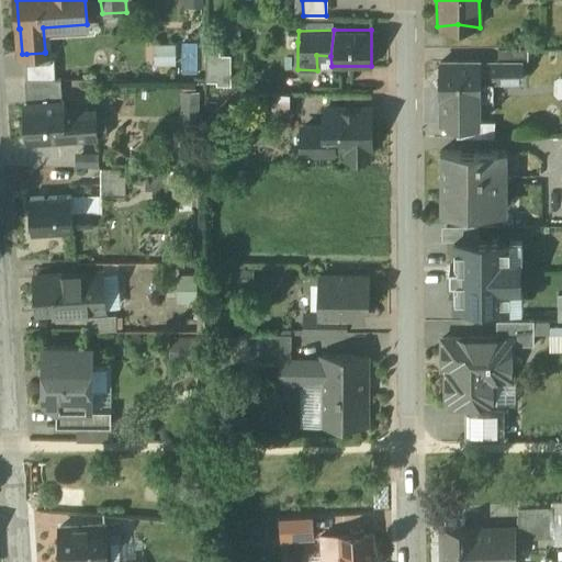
[(526,48),(498,48),(499,63),(523,62),(523,64),(527,64),(526,48)]
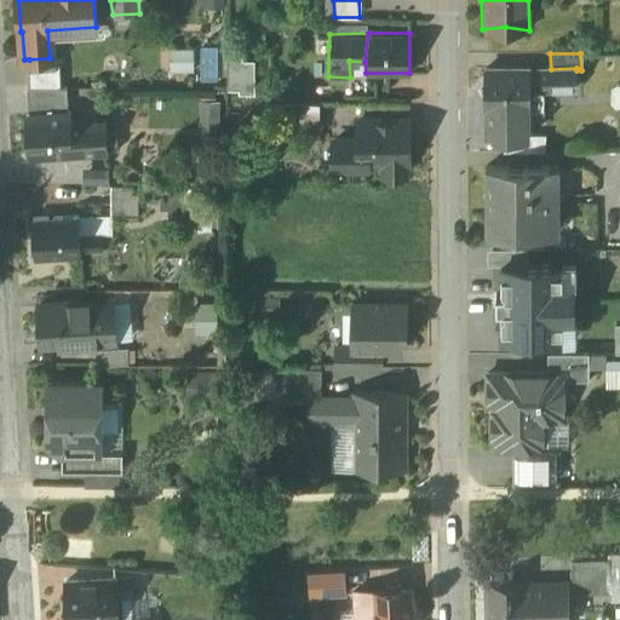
[(242,62),(242,55),(228,55),(228,90),(242,90),(242,93),(254,93),(254,62),(242,62)]
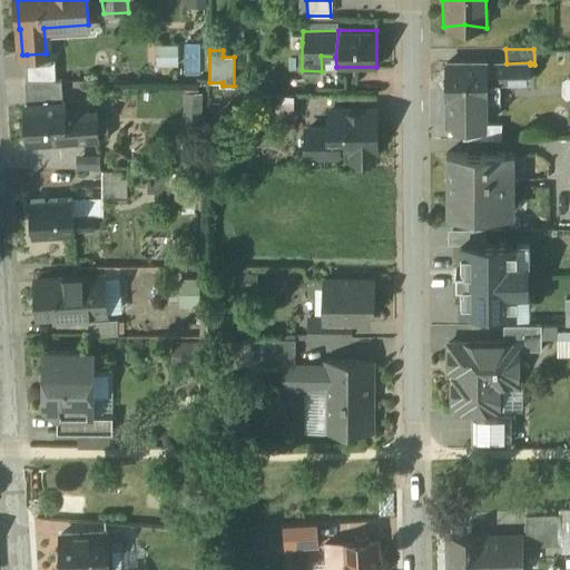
[(55,51),(46,52),(46,53),(27,55),(28,80),(51,80),(57,80),(55,51)]
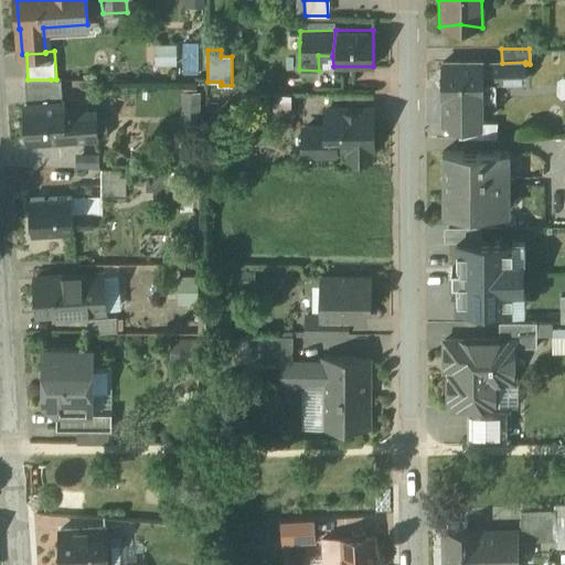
[(483,59),(440,60),(438,77),(440,99),(439,100),(440,125),(482,125),(482,99),(483,99),(483,81),(525,81),(525,64),(525,62),(502,63),(483,63),(483,59)]
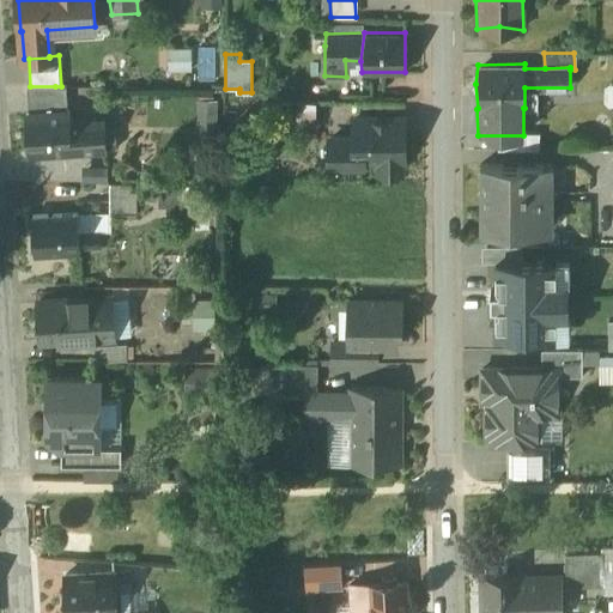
[(30,86),(28,86),(30,114),(55,111),(55,86),(30,86)]
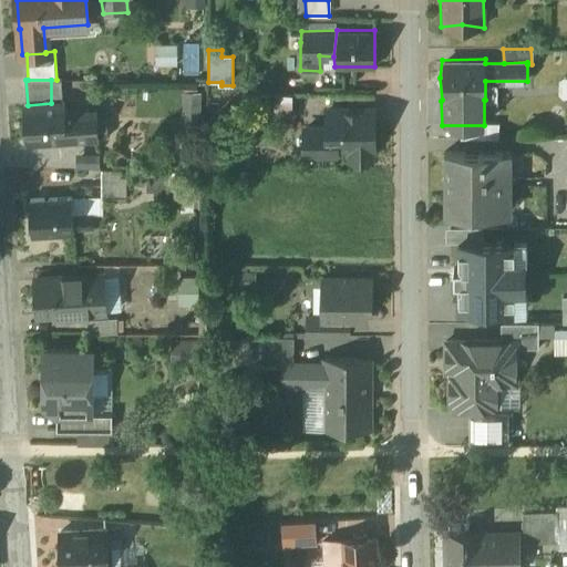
[(290,94),(274,94),(274,111),(290,112),(290,94)]
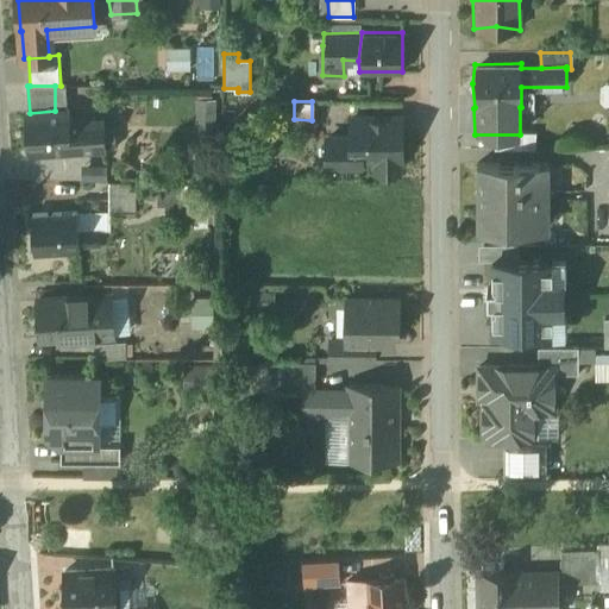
[(30,113),(26,113),(30,152),(73,150),(73,149),(106,146),(105,121),(70,124),(69,111),(55,111),(30,113)]
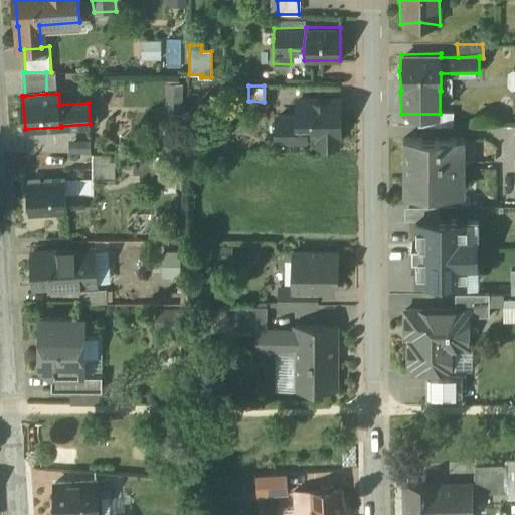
[(342,96),(293,95),(294,113),(273,113),(272,127),(273,143),(307,142),(307,138),(315,138),(315,148),(327,148),(340,148),(340,138),(342,138),(342,117),(342,96)]
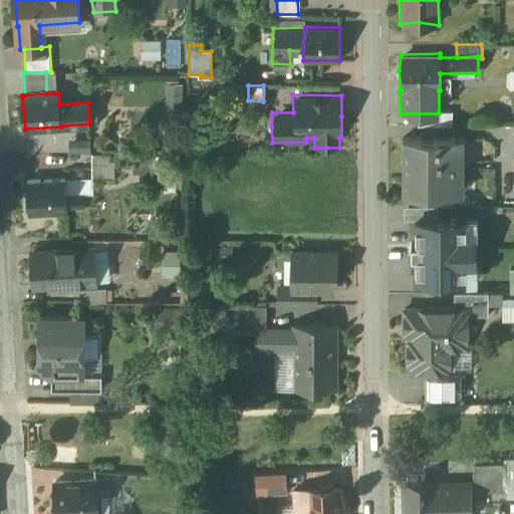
[(465,138),(404,138),(405,194),(456,194),(456,175),(465,175),(465,138)]
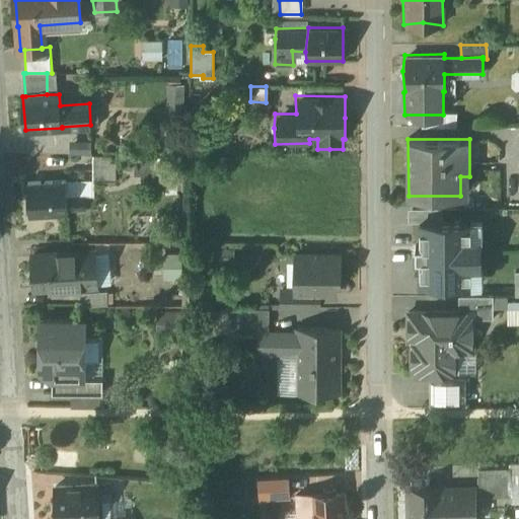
[(117,155),(93,155),(93,180),(116,180),(117,155)]
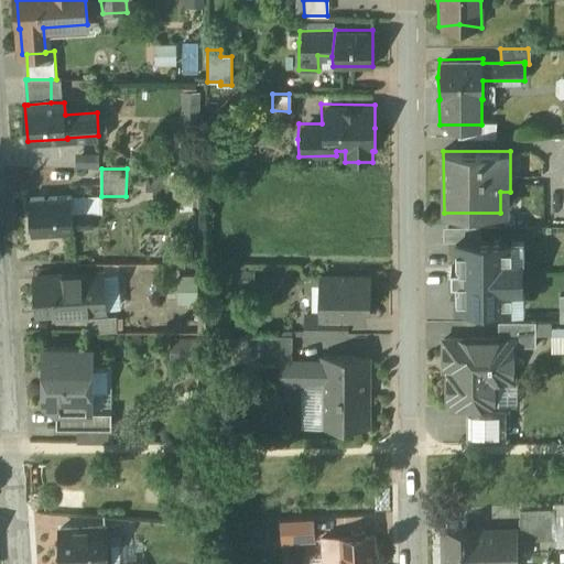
[(72,196),(31,198),(33,235),(74,232),(74,226),(73,214),(72,196)]
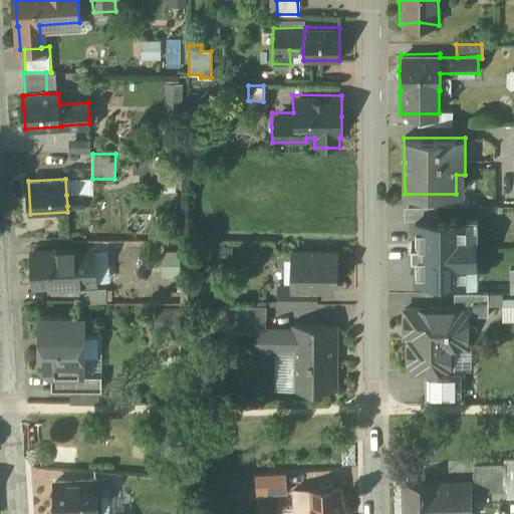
[(78,194),(66,195),(67,206),(79,206),(78,194)]
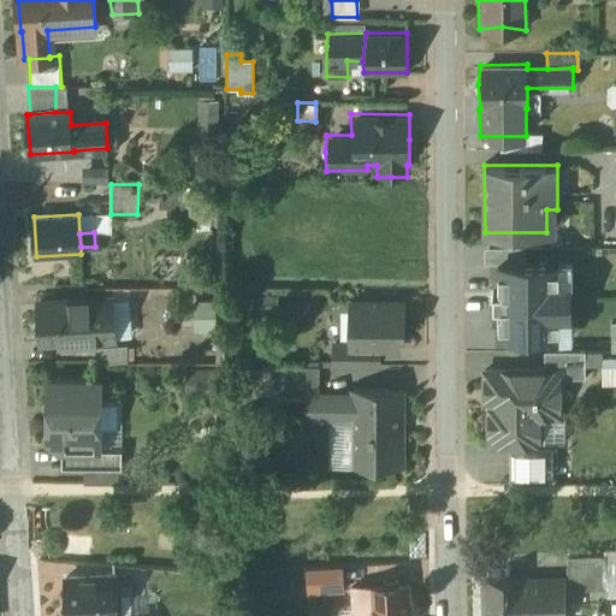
[(485,262),(496,264),(497,336),(573,338),(572,298),(573,289),(573,259),(526,260),(525,248),(485,248),(485,262)]
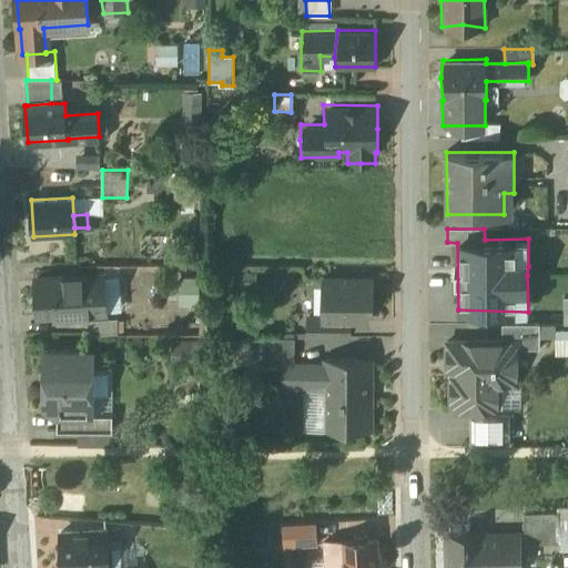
[(104,275),(75,277),(75,276),(37,280),(39,316),(107,313),(104,275)]
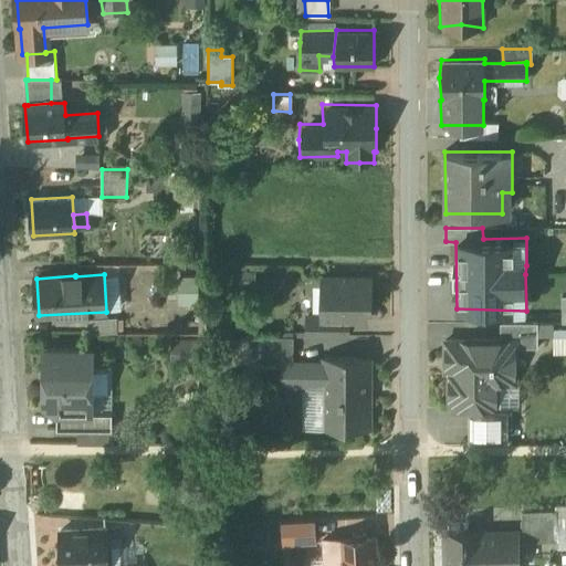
[(370,279),(324,279),(324,315),(324,321),(326,321),(348,321),(366,321),(366,303),(370,303),(370,279)]
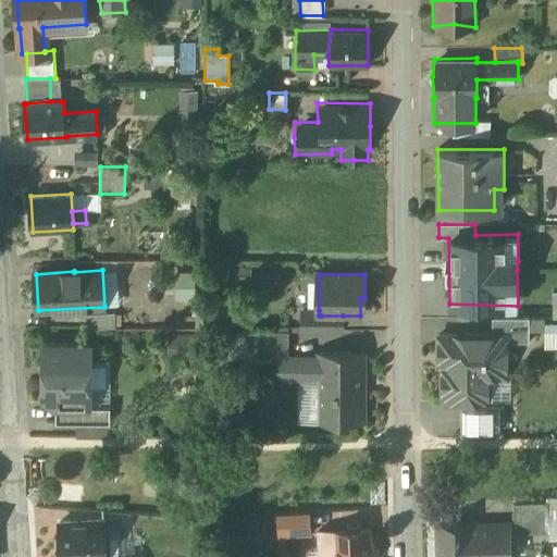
[(319,310),(304,310),(304,331),(321,331),(321,316),(319,316),(319,310)]
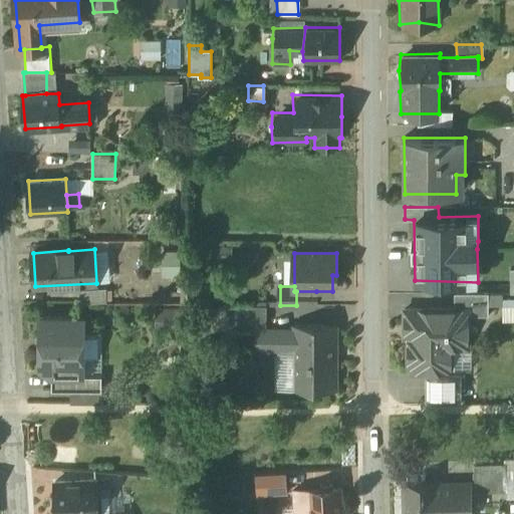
[(106,288),(80,290),(81,303),(107,302),(106,288)]
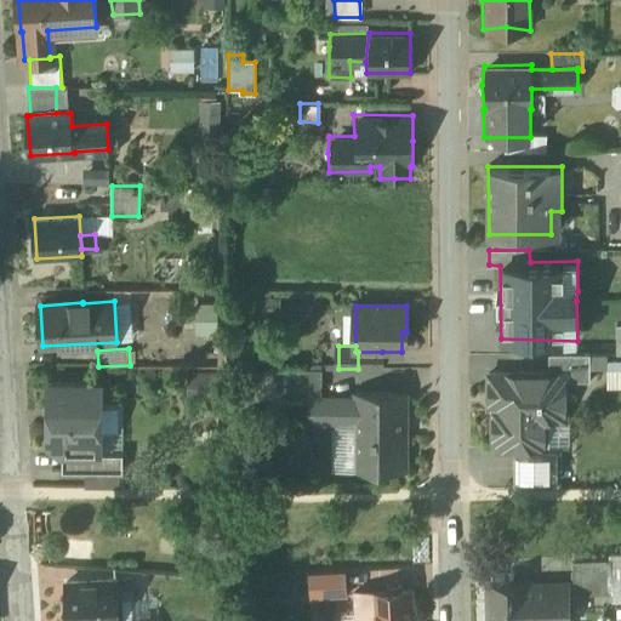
[(382,352),(358,352),(358,369),(382,369),(382,352)]
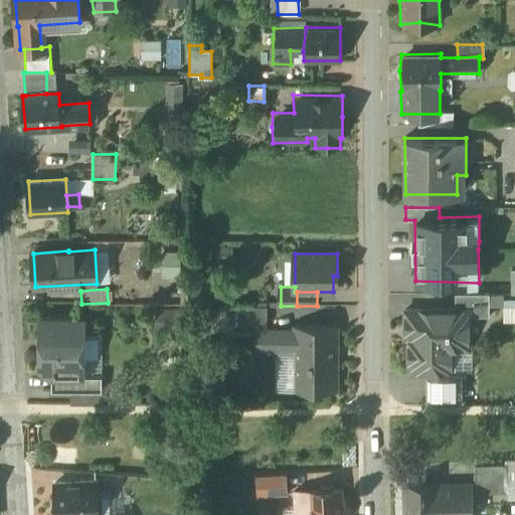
[(490,294),(456,294),(456,310),(470,310),(470,317),(490,317),(490,294)]
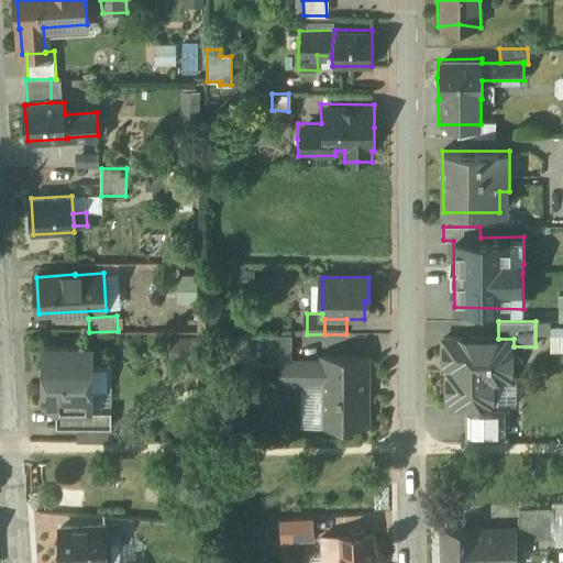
[(293,334),(249,334),(249,363),(293,363),(293,334)]
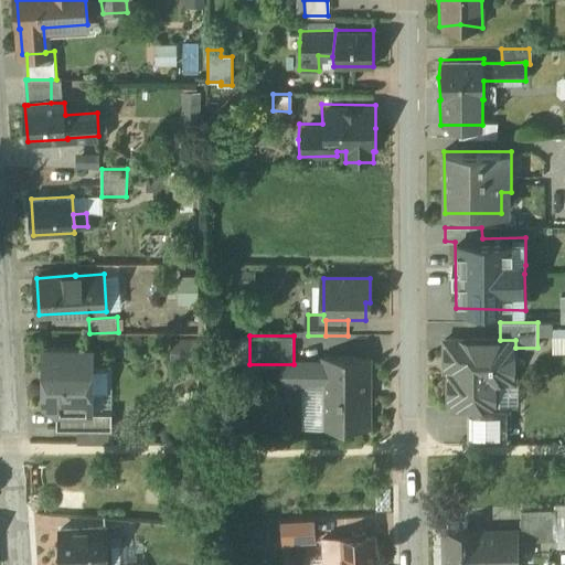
[(500,340),(446,340),(446,362),(454,362),(454,373),(449,373),(449,403),(455,403),(454,409),(468,409),(490,409),(490,407),(490,382),(515,382),(515,348),(515,340),(500,340)]
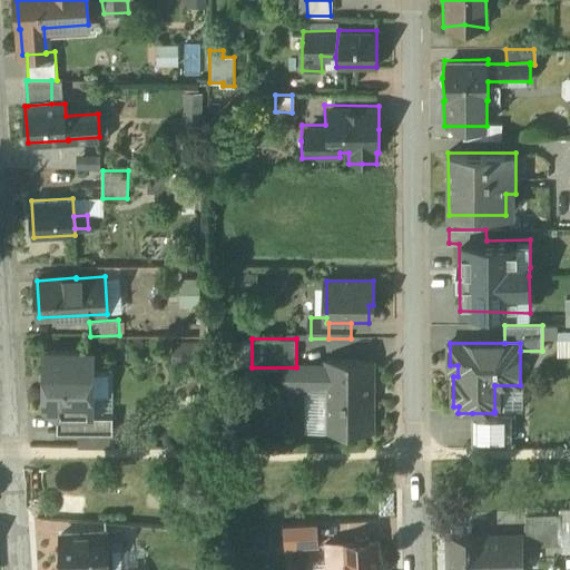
[(94,352),(46,351),(45,401),(57,401),(57,415),(94,416),(94,414),(94,352)]
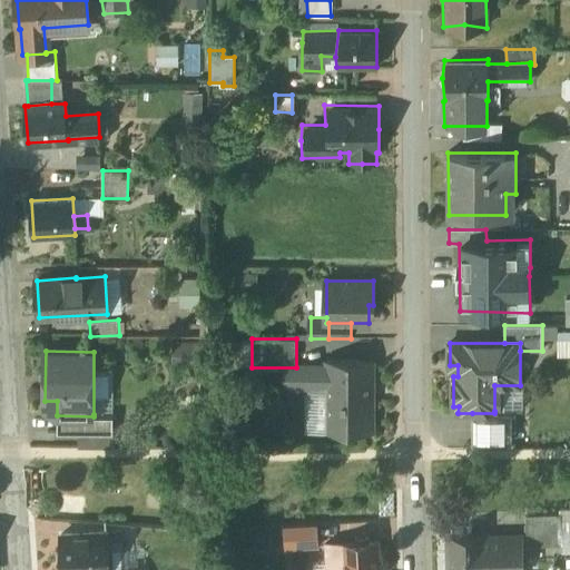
[(373,361),(327,361),(327,420),(345,421),(345,425),(372,425),(373,361)]
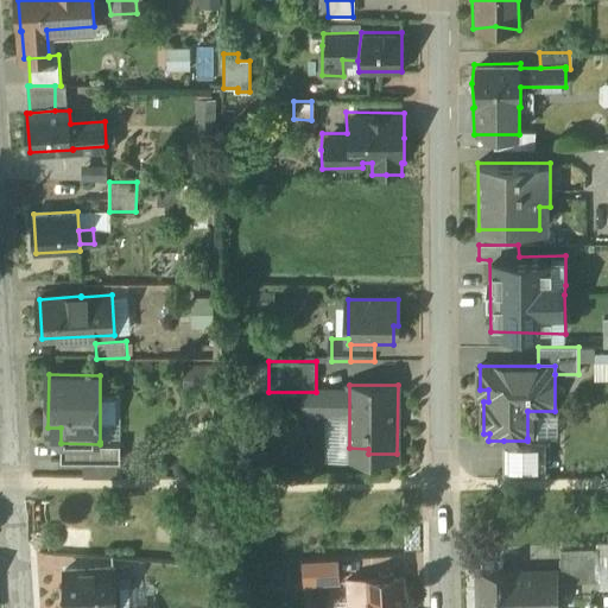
[(555,411),(527,411),(527,438),(548,438),(555,438),(558,435),(558,411),(555,411)]
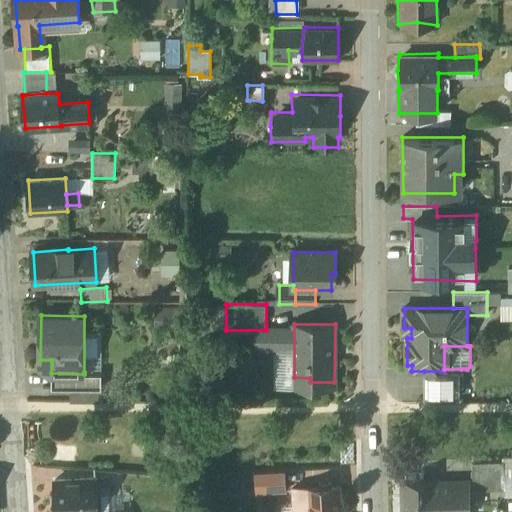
[(461,369),(444,369),(444,371),(424,371),(424,400),(461,400),(461,369)]
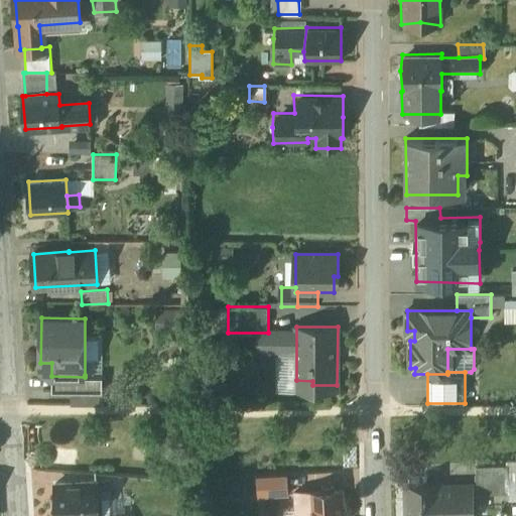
[(85,377),(51,376),(51,392),(71,392),(71,405),(103,405),(103,376),(85,375),(85,377)]
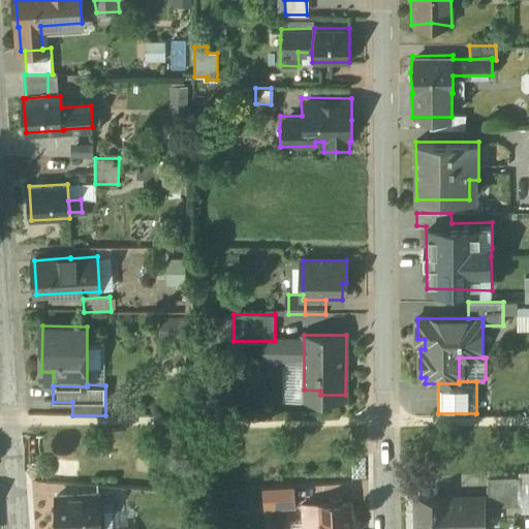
[(521,476),(488,477),(489,507),(522,506),(521,476)]
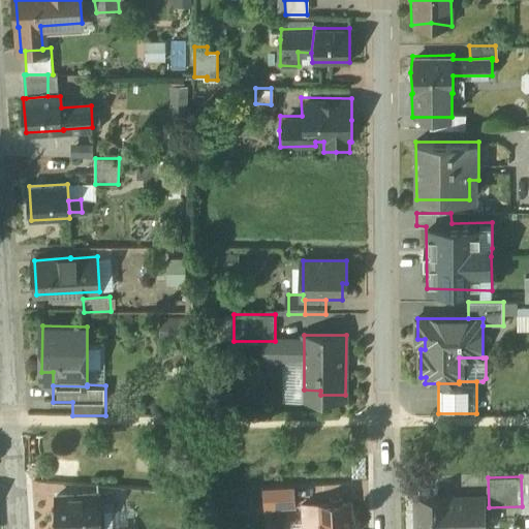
[(296,487),(265,488),(266,508),(305,506),(305,505),(297,505),(296,487)]
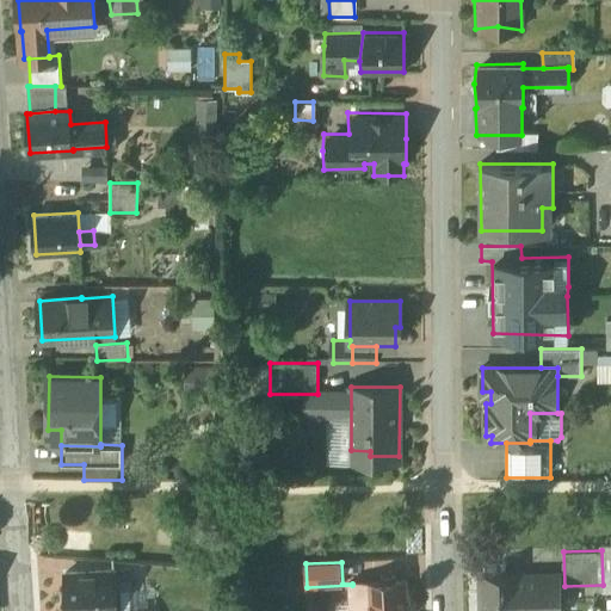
[(116,610),(115,573),(67,575),(68,610),(116,610)]
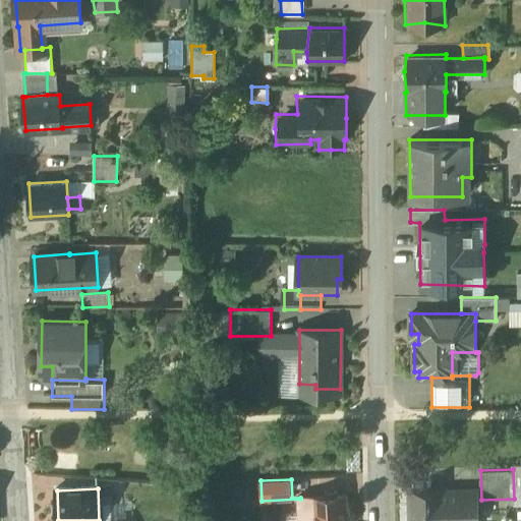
[(443,490),(411,491),(411,520),(476,520),(475,493),(459,493),(459,491),(443,491),(443,490)]
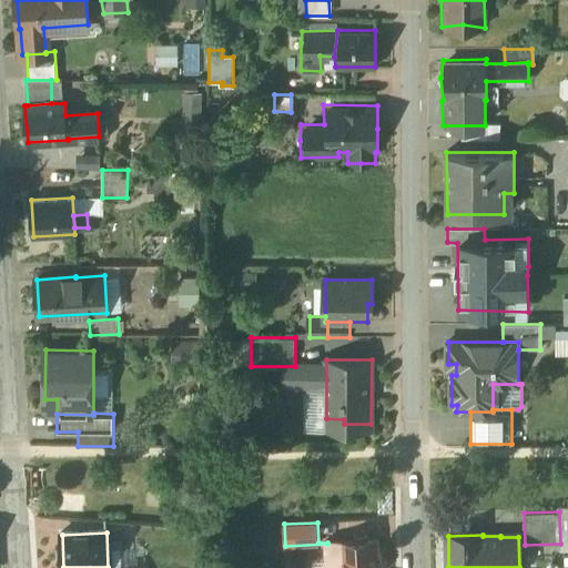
[(377,567),(376,539),(327,543),(327,544),(327,567),(377,567)]
